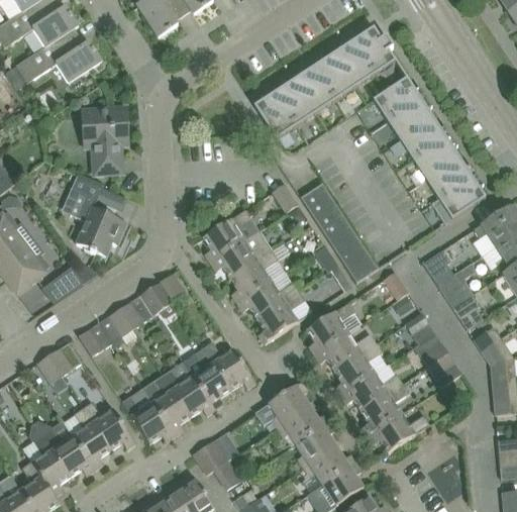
[(0,0),(0,3),(9,18),(21,10),(21,11),(38,0),(0,0)]
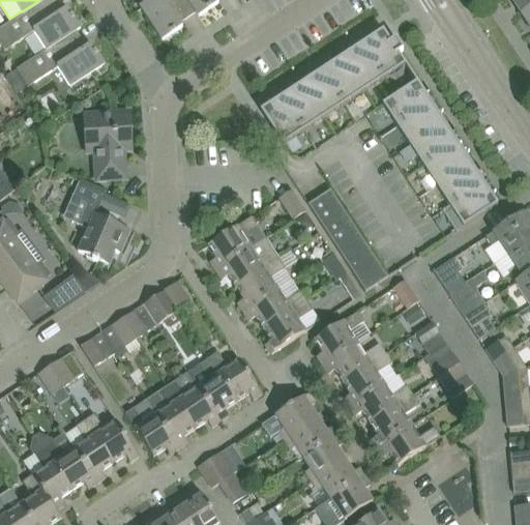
[(33,29),(46,47),(46,48),(75,28),(76,28),(77,28),(80,25),(67,5),(63,7),(58,0),(39,0),(22,11),(22,10),(9,19),(0,25),(0,42),(4,48),(33,29)]
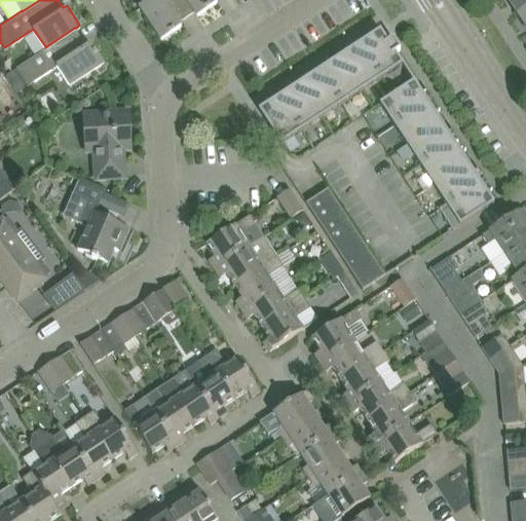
[(143,0),(138,3),(160,37),(181,24),(178,20),(194,9),(188,0),(143,0)]
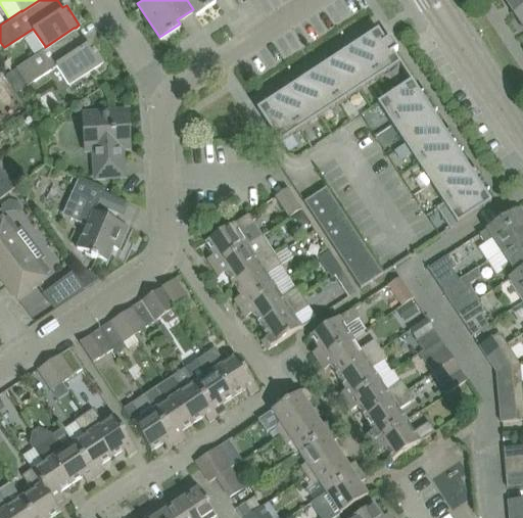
[(187,0),(193,9),(195,13),(216,0),(187,0)]
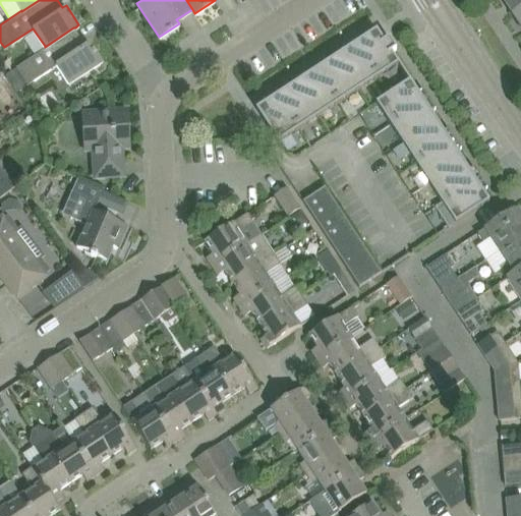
[(505,0),(512,10),(520,3),(520,0),(505,0)]
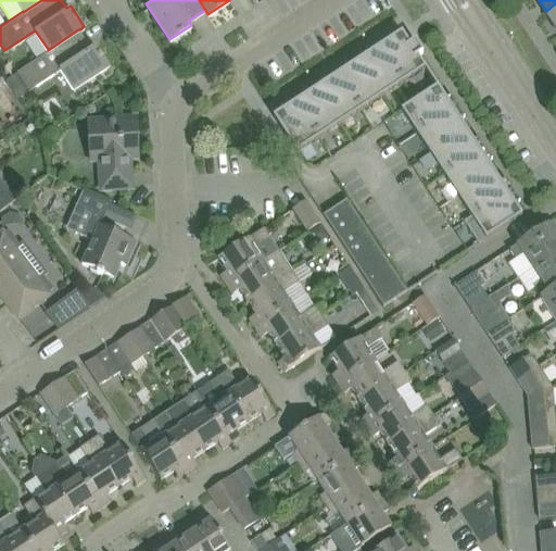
[(555,24),(555,3),(546,11),(555,24)]
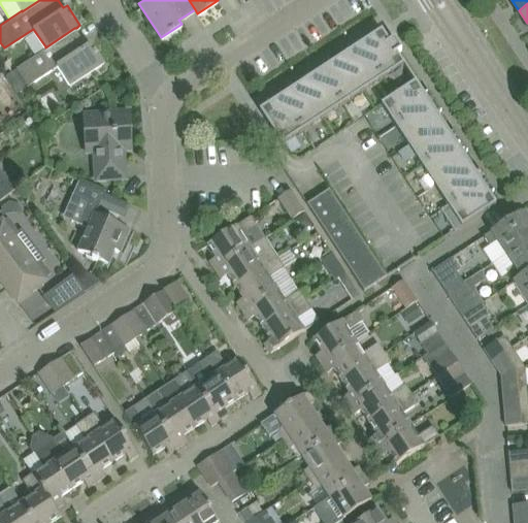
[(356,36),(382,76),(404,62),(396,50),(401,46),(394,35),(389,38),(382,27),(370,34),(367,29),(356,36)]
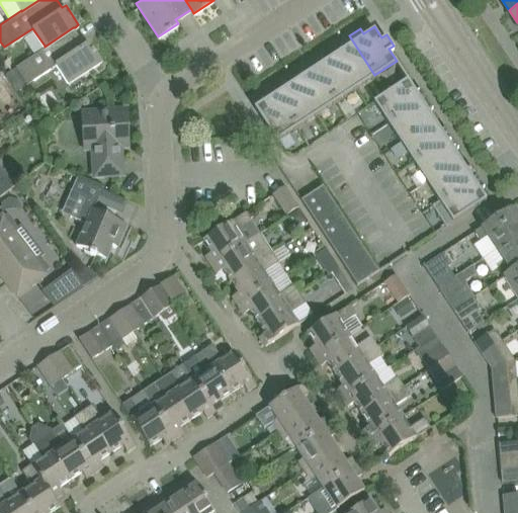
[(68,82),(85,71),(101,60),(89,40),(85,43),(75,27),(74,27),(73,27),(45,47),(45,46),(15,65),(26,82),(56,63),(68,82)]
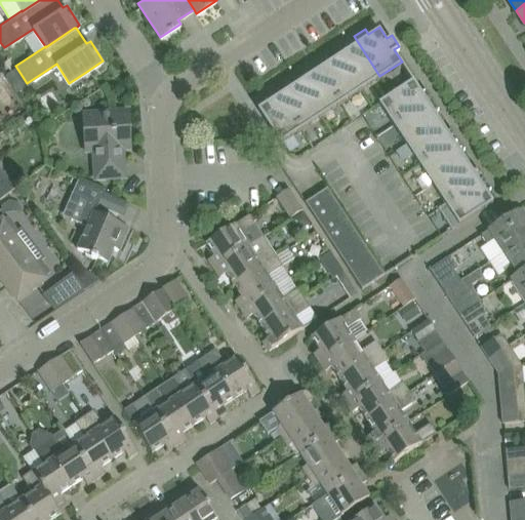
[(337,54),(360,88),(379,76),(354,36),(345,42),(348,47),(337,54)]
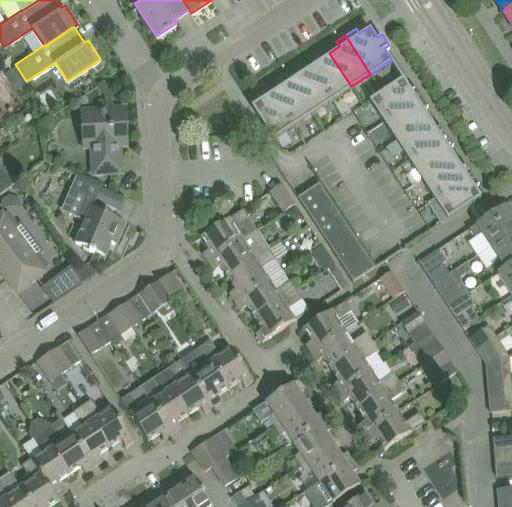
[(317,54),(306,61),(332,99),(351,86),(329,53),(320,58),(317,54)]
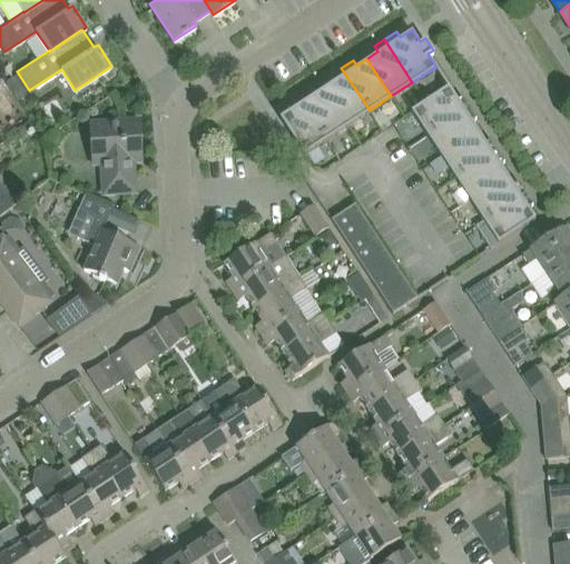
[(370,110),(341,68),(331,75),(334,80),(323,87),(347,125),(370,110)]
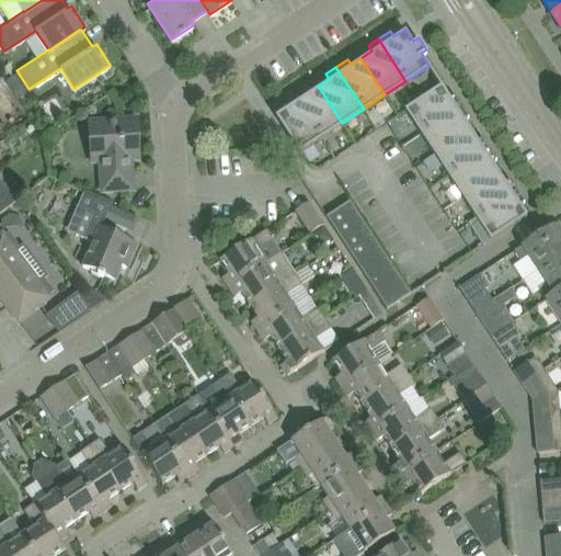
[(420,132),(461,103),(454,91),(448,95),(442,83),(404,108),(420,132)]
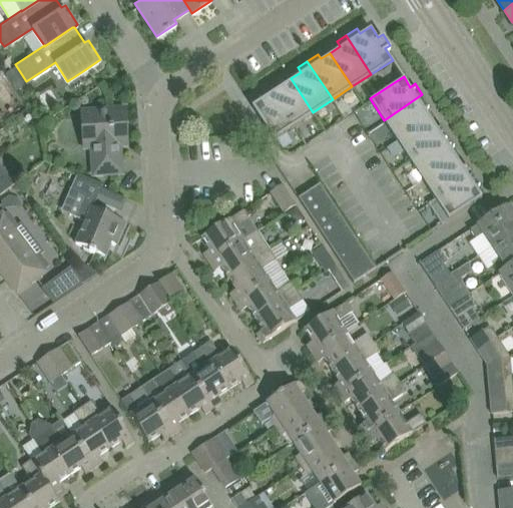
[(269,86),(294,125),(313,112),(291,78),(283,84),(280,79),(269,86)]
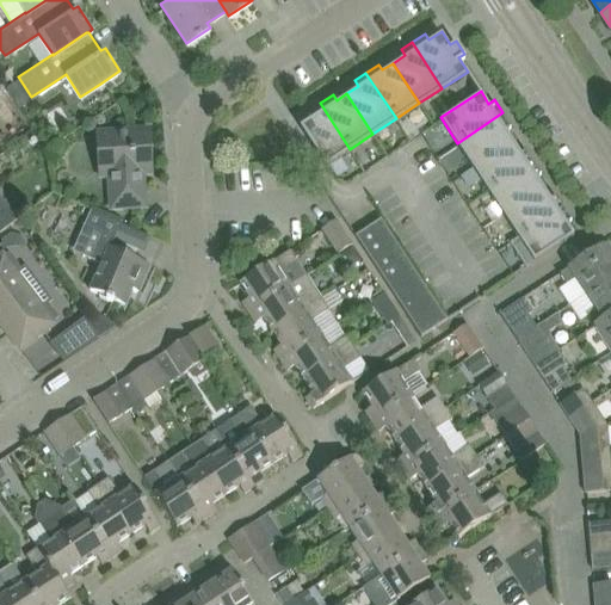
[(300,124),(308,136),(326,164),(350,149),(320,103),(308,110),(312,116),(300,124)]
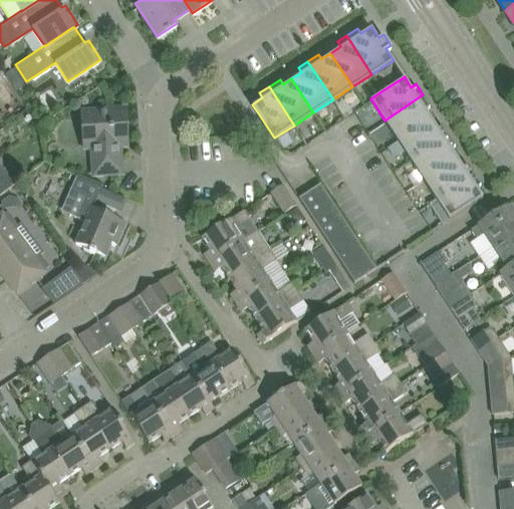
[(398,140),(431,117),(425,107),(429,104),(423,94),(384,120),(398,140)]
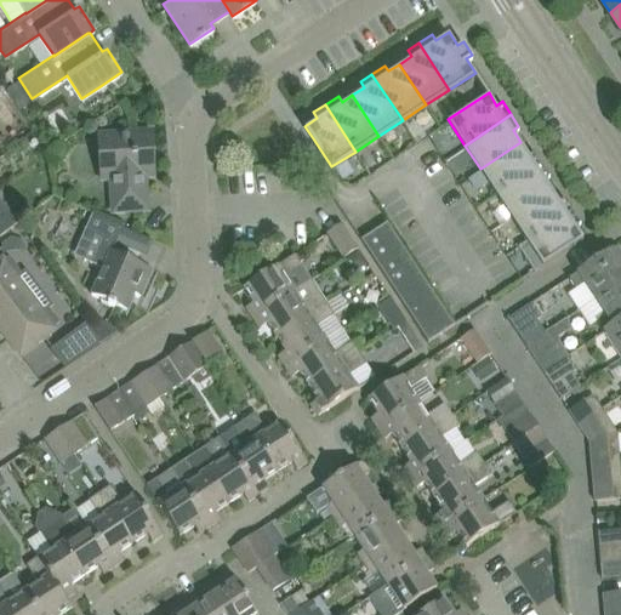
[(113,209),(147,206),(144,172),(154,171),(152,127),(98,131),(101,176),(110,175),(113,209)]
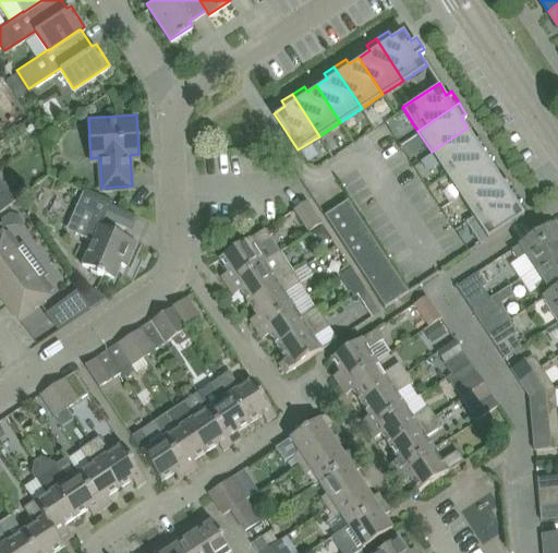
[(446,172),(487,145),(480,133),(474,136),(468,128),(432,152),(446,172)]
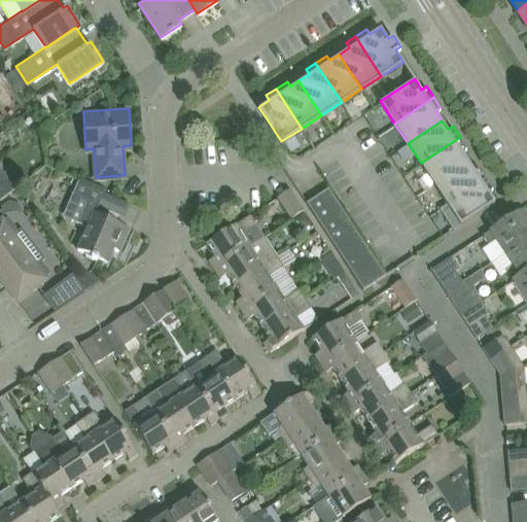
[(460,137),(421,163),(434,183),(468,161),(461,150),(466,146),(460,137)]
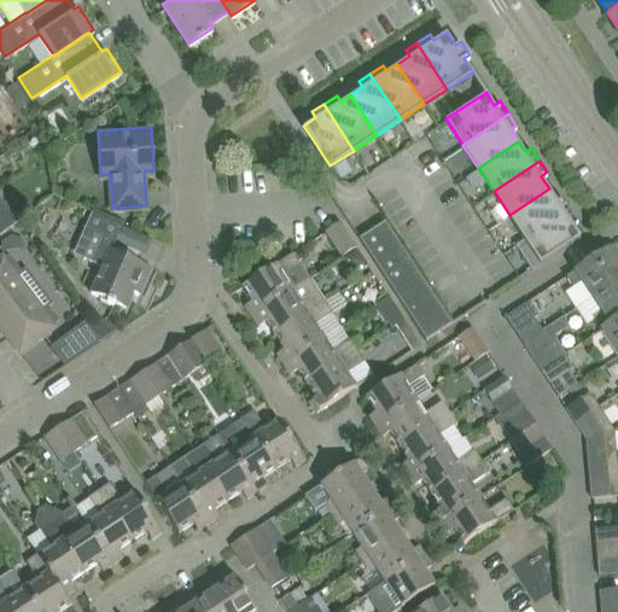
[(516,244),(570,208),(561,194),(555,198),(549,188),(509,215),(524,237),(516,243),(516,244)]
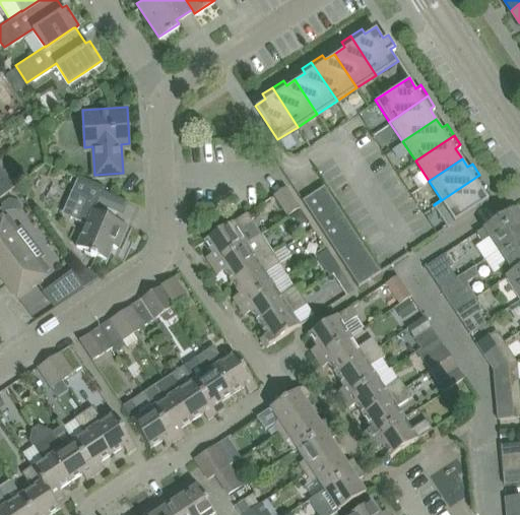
[(0,194),(15,183),(0,163),(0,194)]
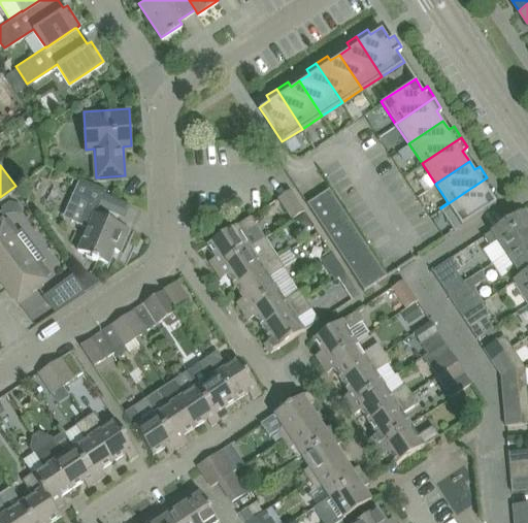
[(88,225),(86,229),(77,248),(86,251),(85,253),(97,258),(98,256),(107,260),(114,246),(119,248),(129,225),(95,210),(104,189),(78,177),(71,193),(85,199),(75,220),(88,225)]
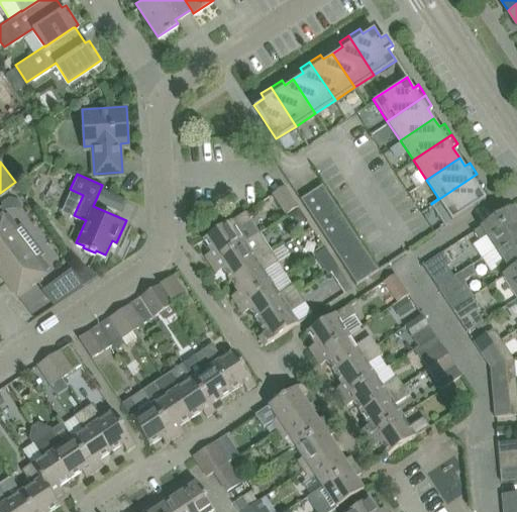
[(444,223),(485,197),(479,186),(483,183),(477,174),(431,204),(444,223)]
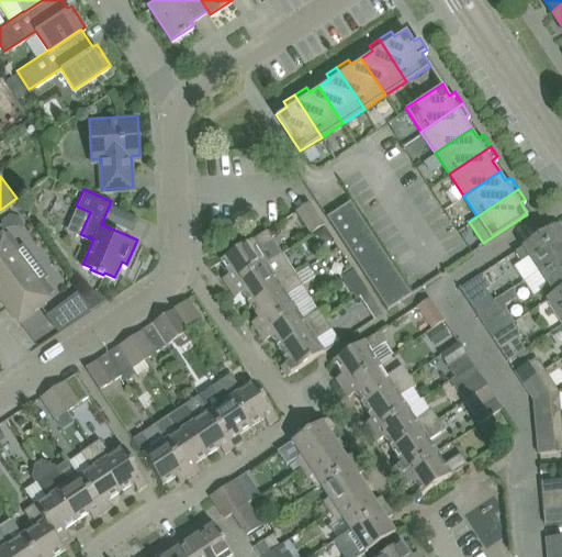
[(401,297),(411,291),(350,198),(326,214),(386,307),(396,300),(401,297)]
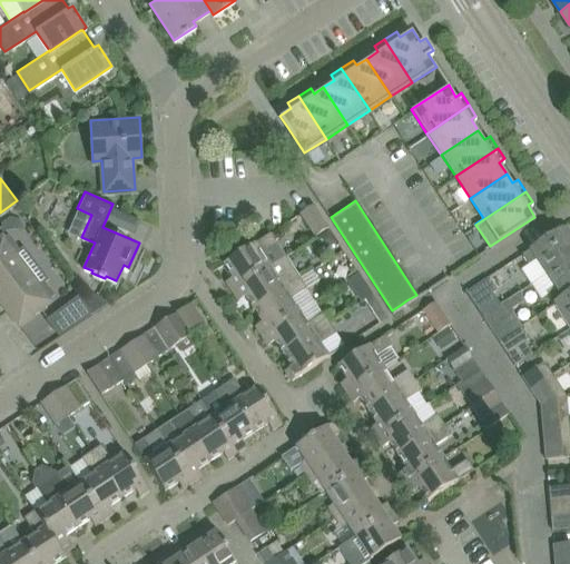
[(315,233),(328,225),(313,201),(301,210),(315,233)]
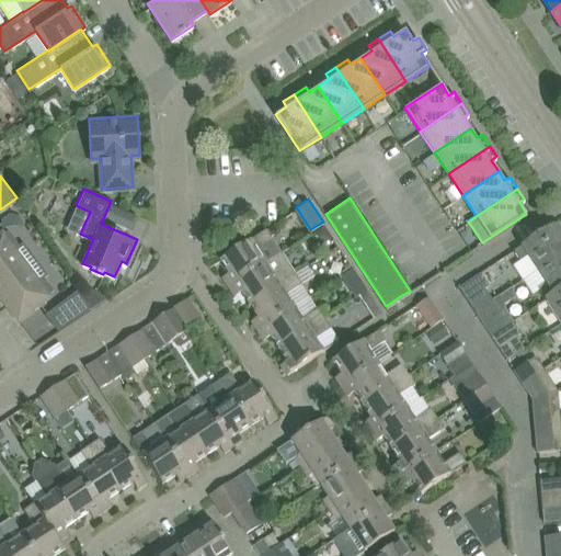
[(557,219),(513,248),(519,258),(526,252),(536,268),(560,250),(560,236),(560,234),(560,233),(560,228),(557,222),(558,220),(557,219)]
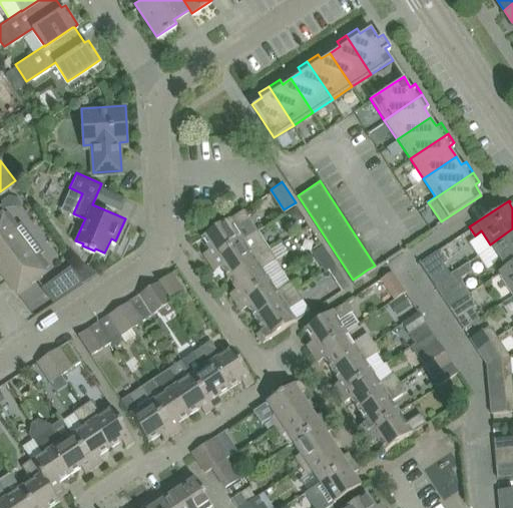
[(243,207),(201,234),(209,247),(203,251),(208,259),(243,235),(236,224),(249,216),(243,207)]
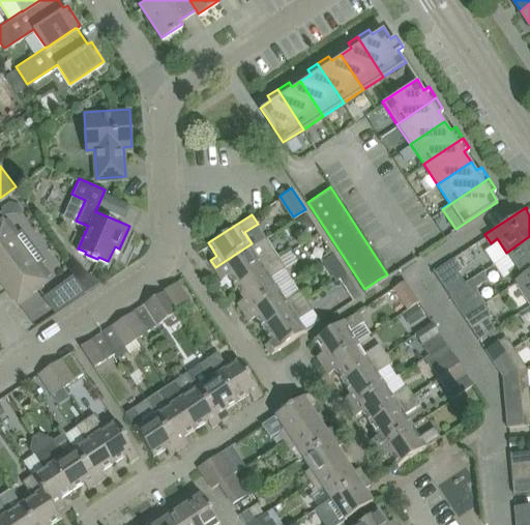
[(15,234),(4,221),(2,217),(0,219),(0,276),(18,300),(47,278),(45,273),(37,264),(41,261),(47,258),(24,227),(20,231),(15,234)]
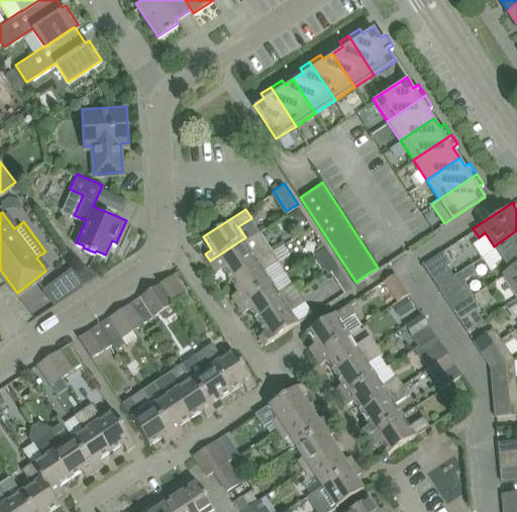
[(260,229),(245,237),(210,261),(216,270),(222,266),(229,277),(273,248),(260,229)]
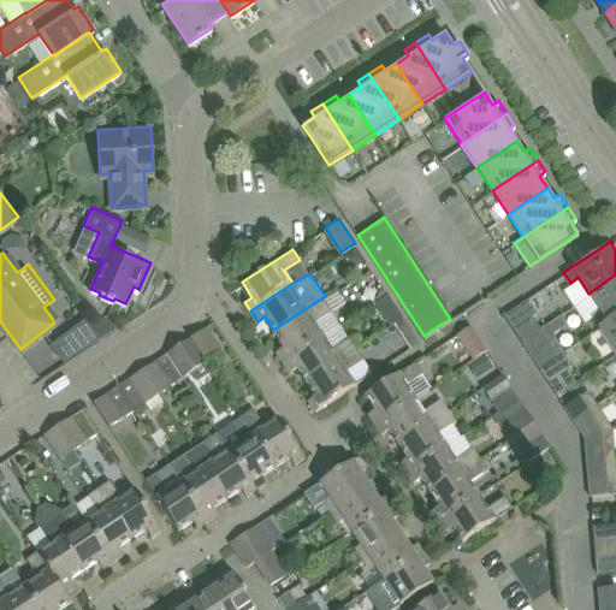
[(615,274),(588,294),(599,309),(591,314),(597,324),(615,311),(615,274)]
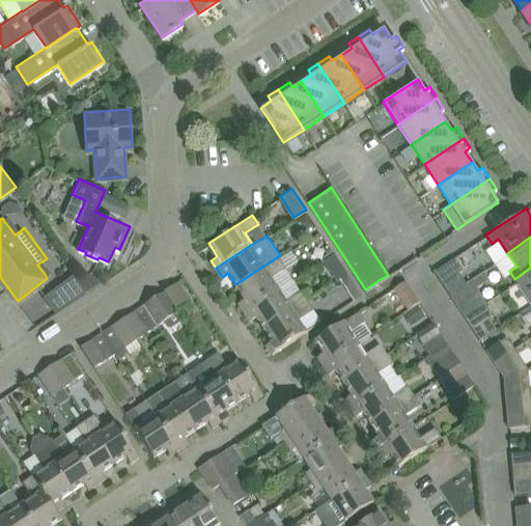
[(280,255),(235,284),(244,297),(238,301),(244,310),(279,286),(272,274),(285,266),(286,265),(298,256),(291,247),(280,255)]
